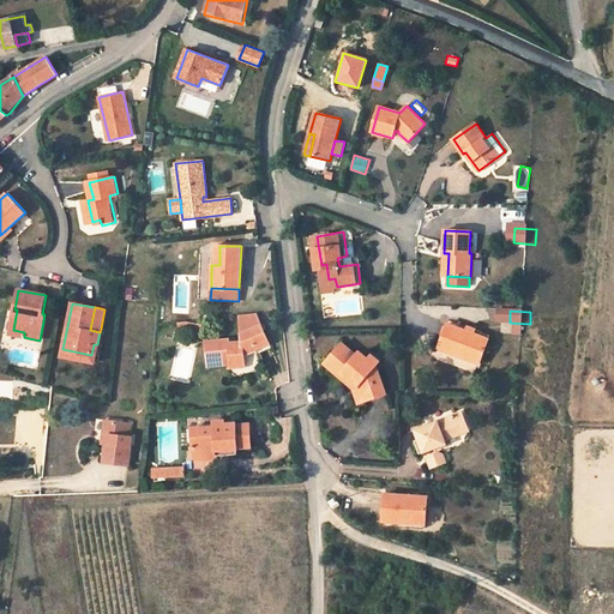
[(229,339),(205,342),(208,366),(230,363),(230,367),(245,366),(244,351),(256,345),(268,341),(257,313),(240,315),(242,342),(229,343),(229,339)]
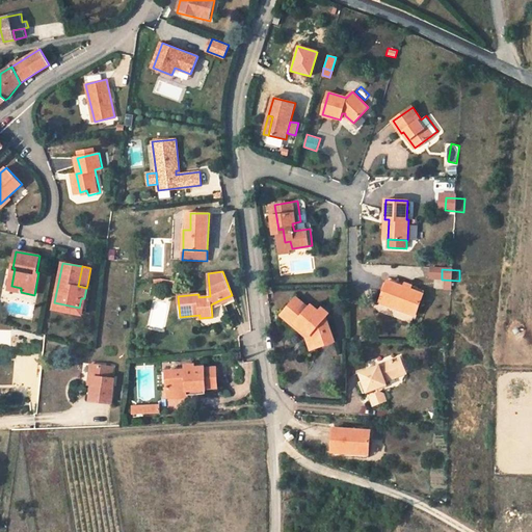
[(174,288),(175,281),(161,278),(155,280),(156,286),(162,285),(174,288)]
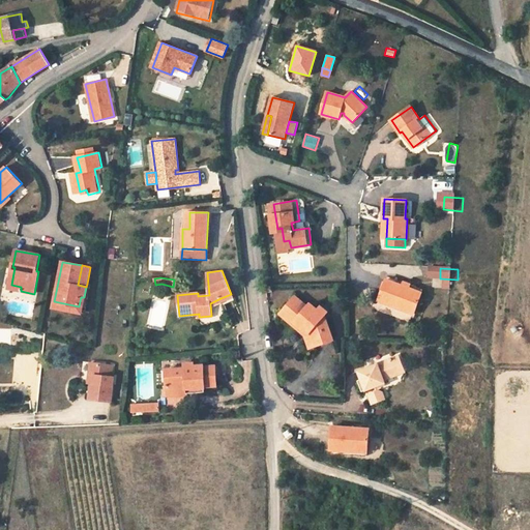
[(413,290),(396,281),(386,302),(419,321),(428,303),(411,294),(413,290)]
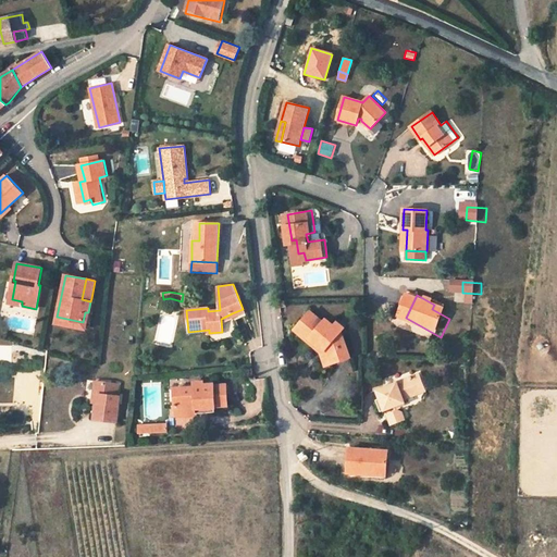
[(57,317),(56,323),(89,330),(95,298),(91,298),(90,301),(88,312),(85,312),(83,322),(57,317)]
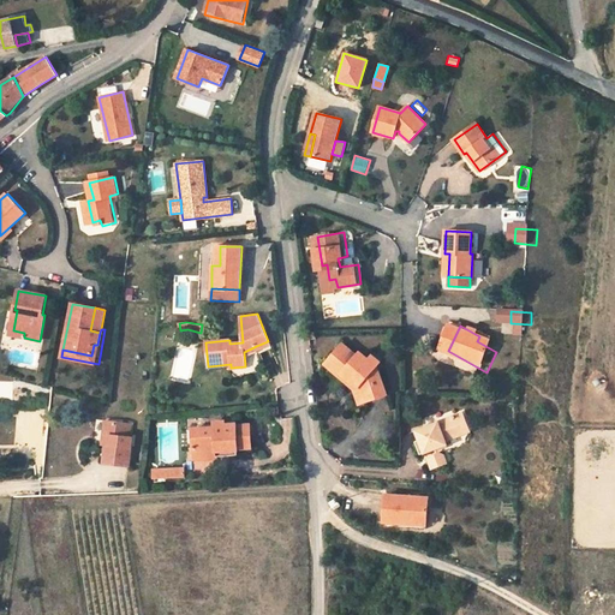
[(268,341),(256,346),(260,353),(272,348),(268,341)]
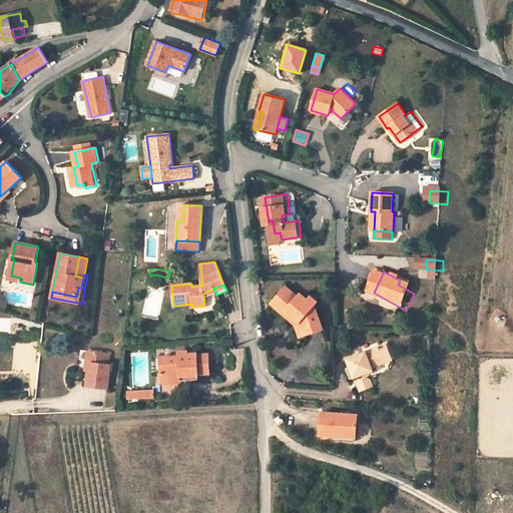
[(304,300),(292,288),(279,303),(296,320),(299,317),(305,322),(311,338),(328,332),(320,307),(308,296),(304,300)]
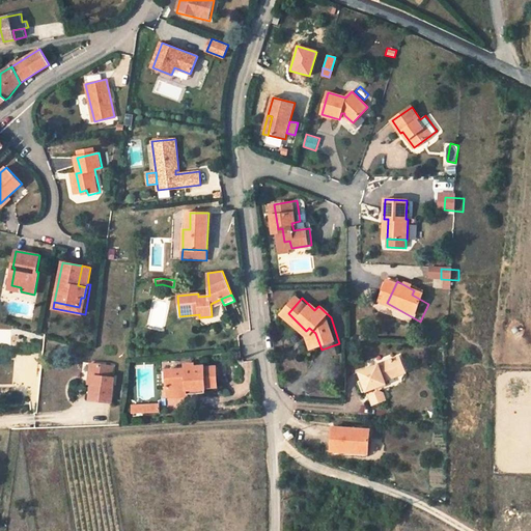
[(10,328),(0,328),(0,344),(10,345),(10,328)]
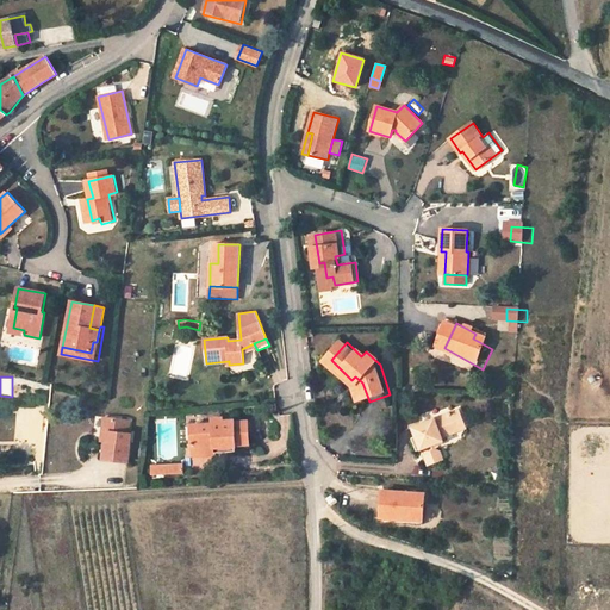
[(105,441),(103,458),(129,460),(132,433),(128,433),(129,416),(103,414),(100,440),(105,441)]
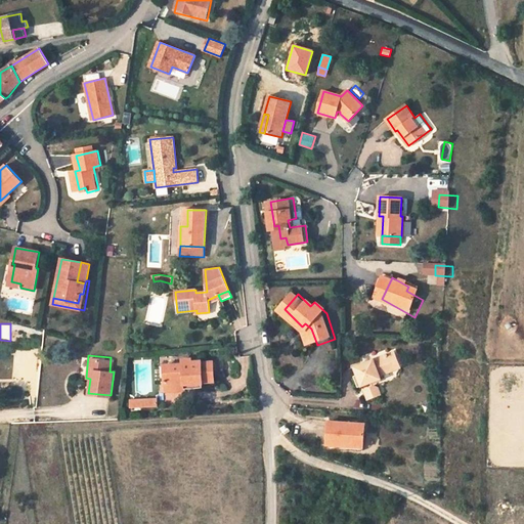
[(170,373),(167,373),(169,389),(181,388),(180,384),(204,383),(204,379),(214,379),(213,359),(192,358),(192,356),(183,356),(183,363),(179,364),(178,361),(169,364),(170,373)]
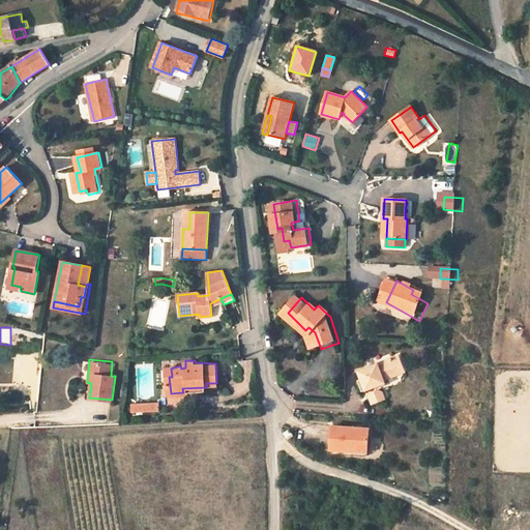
[(380,370),(379,367),(364,373),(367,382),(365,383),(369,393),(388,386),(387,381),(407,374),(402,361),(380,370)]
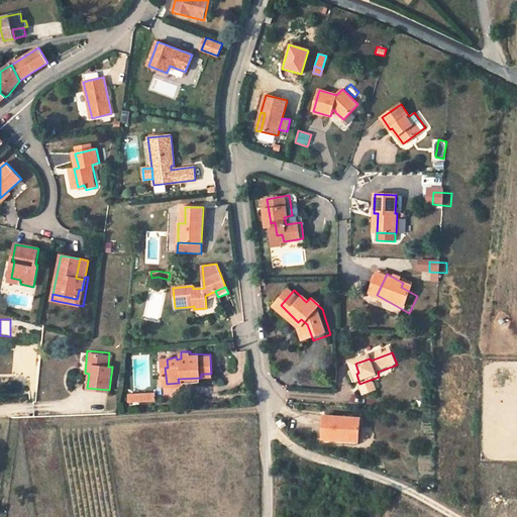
[(367,396),(378,393),(375,386),(365,390),(367,396)]
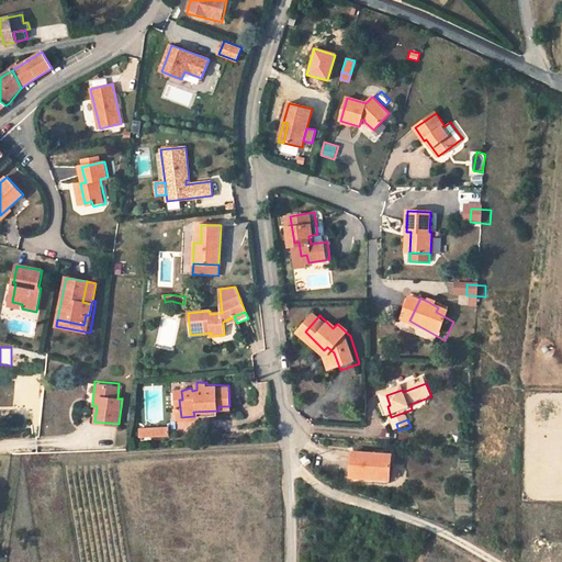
[(170,435),(169,426),(142,427),(143,436),(170,435)]
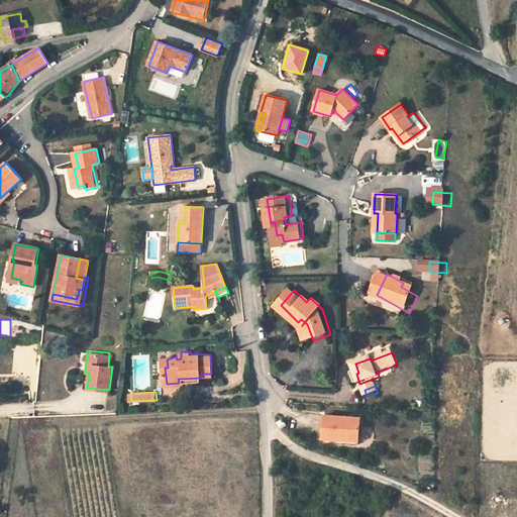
[(343,441),(344,436),(362,437),(363,419),(327,416),(325,439),(343,441)]
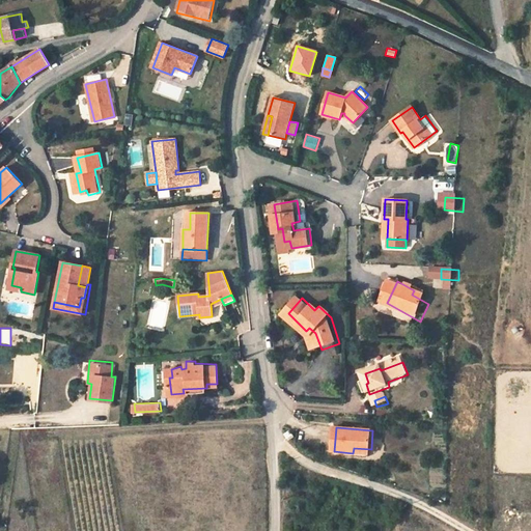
[(353,456),(370,457),(371,449),(354,448),(353,453),(353,456)]
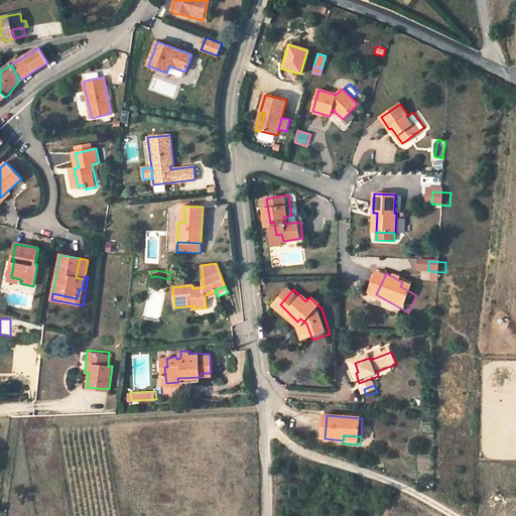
All buildings are outlined.
